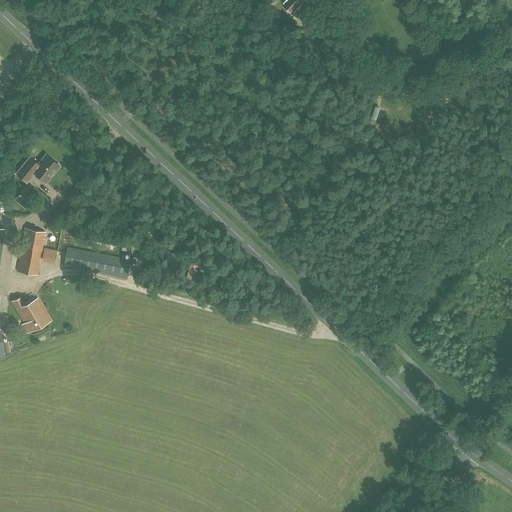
[(293,13),(305,0),(284,0),(283,2),(293,13)]
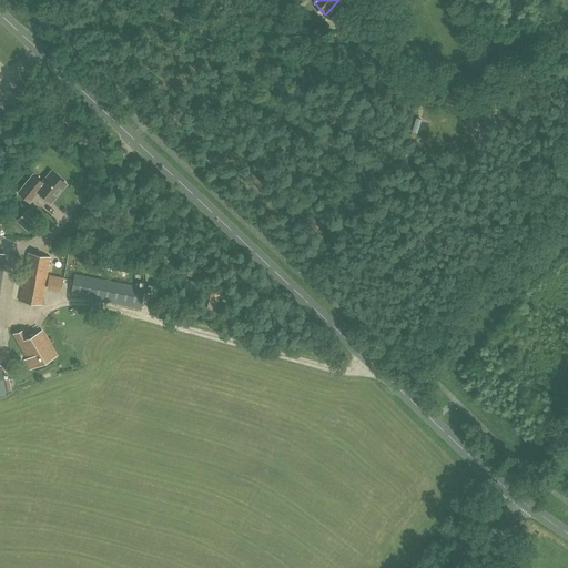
[(107,154),(111,150),(104,144),(101,149),(107,154)]
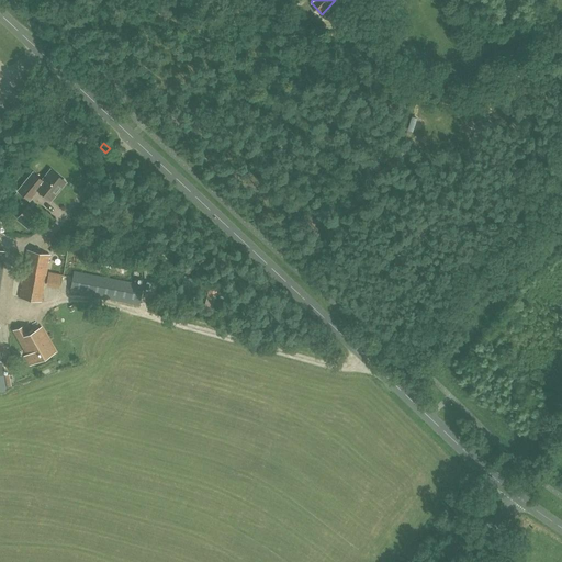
[(51,200),(65,182),(51,169),(42,180),(33,172),(18,191),(29,200),(37,189),(51,200)]
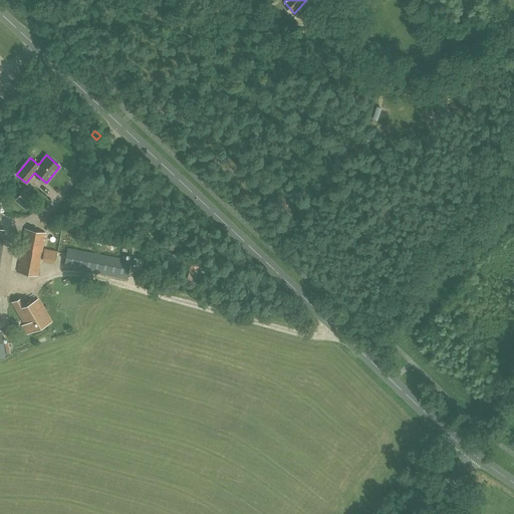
[(32,201),(22,192),(15,200),(26,209),(32,201)]
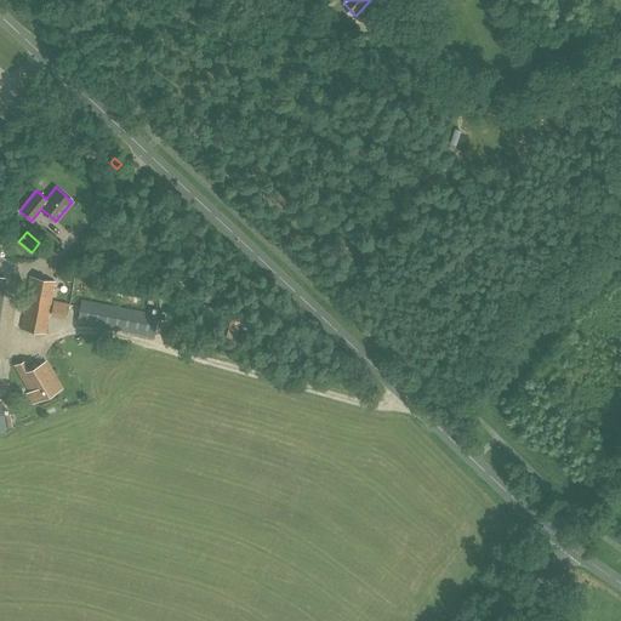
[(46,334),(55,281),(30,277),(21,329),(46,334)]
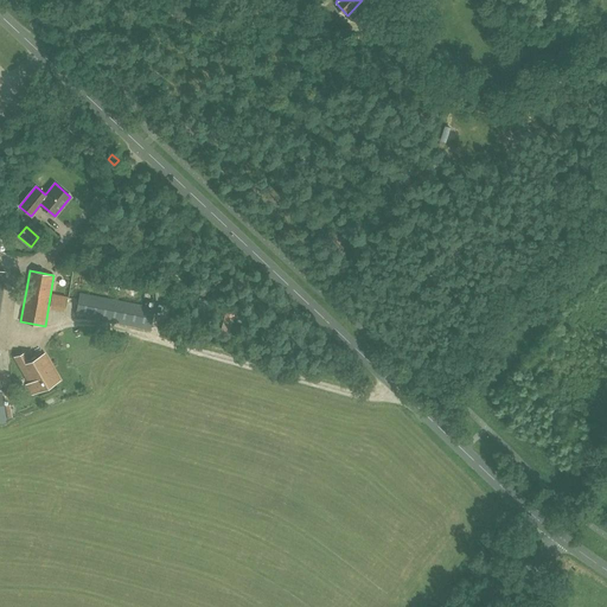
[(55,307),(69,307),(69,292),(55,292),(55,307)]
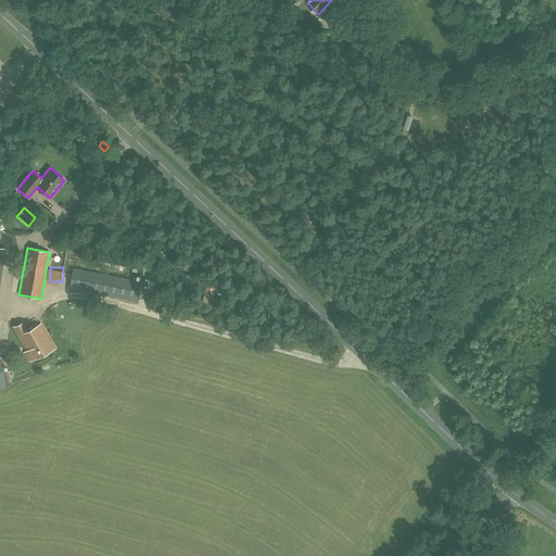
[(141,282),(73,269),(70,288),(137,302),(141,282)]
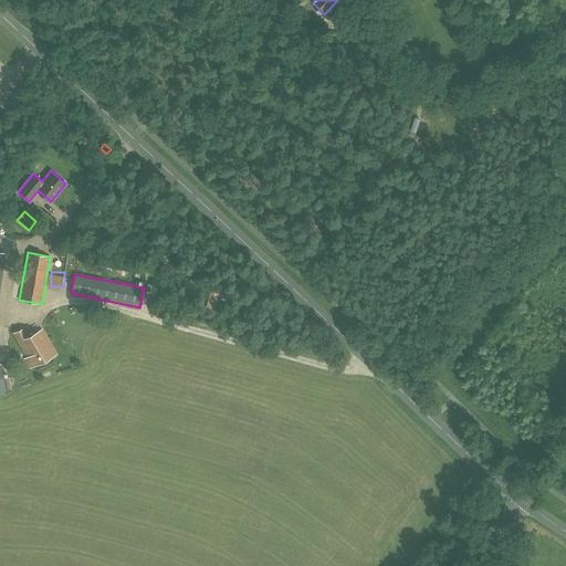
[(30,368),(55,355),(51,346),(41,329),(27,338),(22,328),(13,334),(27,357),(24,359),(30,368)]
